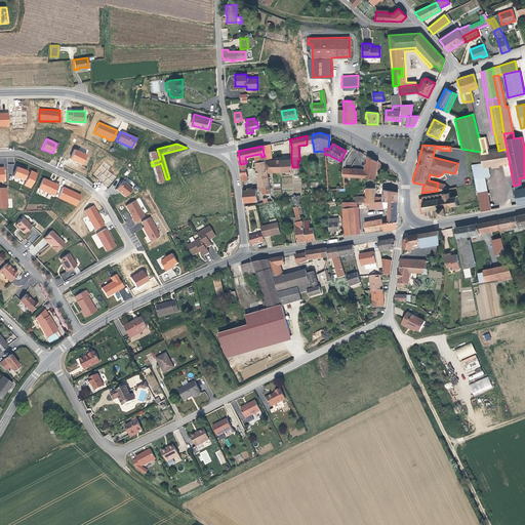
[(73,149),(69,159),(80,164),(85,155),(73,149)]
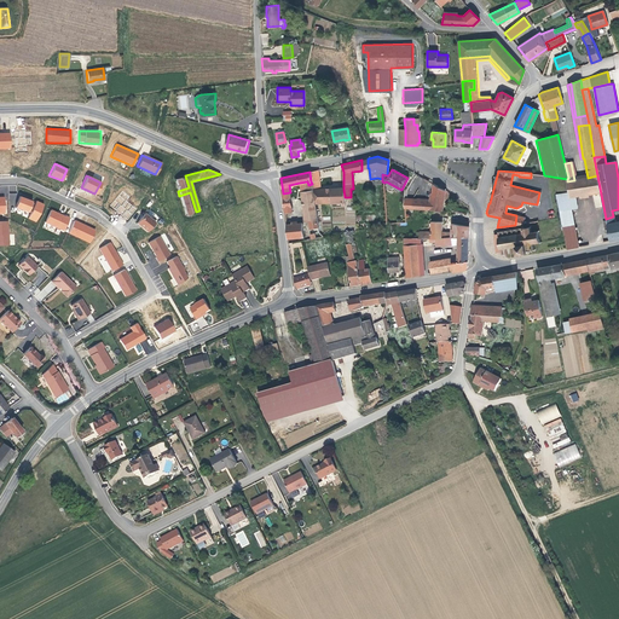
[(189,187),(185,175),(174,179),(178,191),(189,187)]
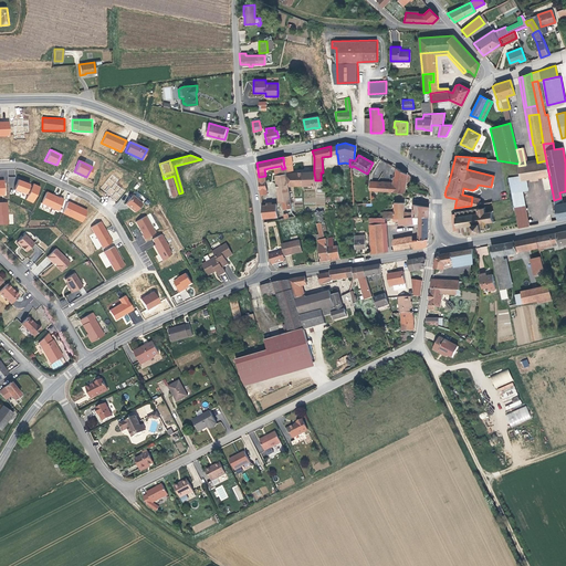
[(549,176),(546,160),(519,166),(521,180),(549,176)]
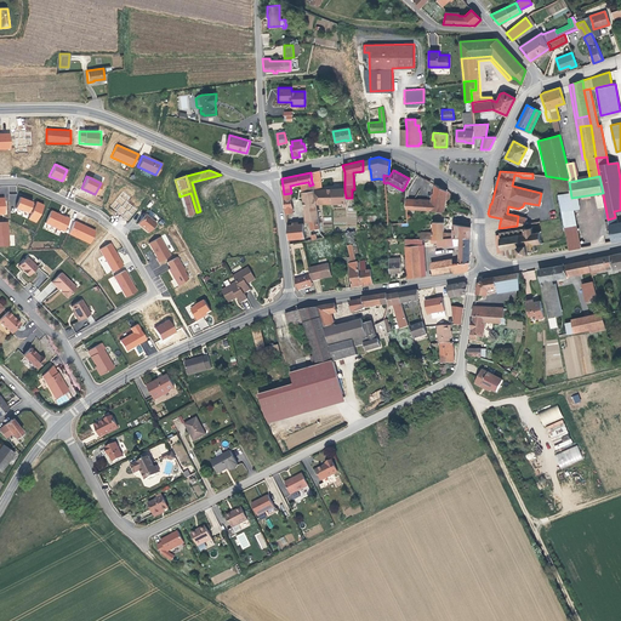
[(313,191),(313,184),(309,186),(308,182),(301,183),(302,192),(313,191)]
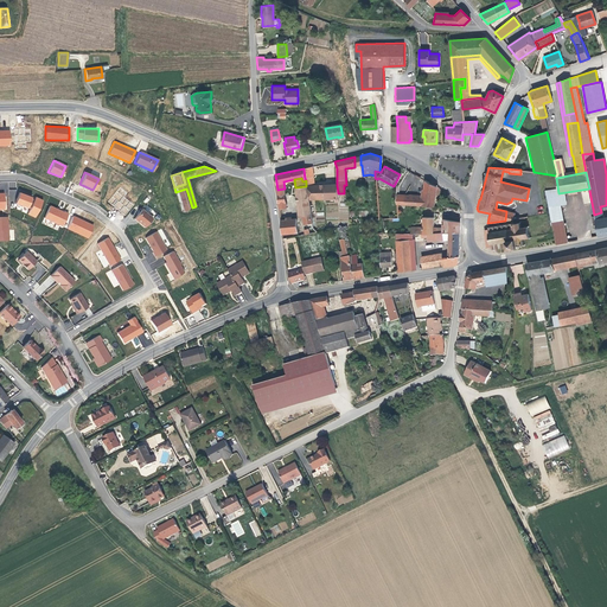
[(436,186),(425,180),(422,197),(416,197),(416,196),(404,195),(398,193),(397,204),(403,204),(433,206),(436,186)]
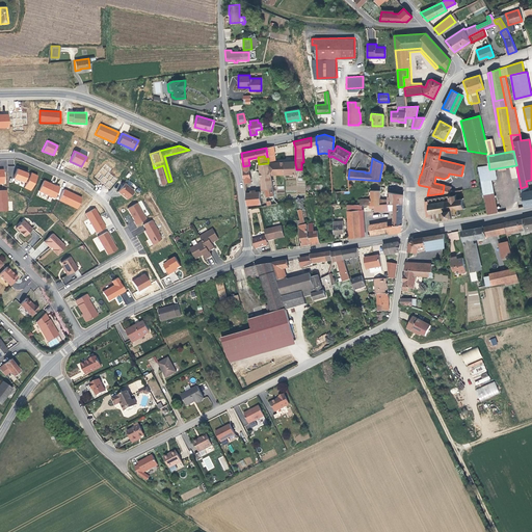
[(296,169),(295,162),(290,162),(275,163),(268,163),(270,175),(293,174),(293,177),(296,177),(296,169)]
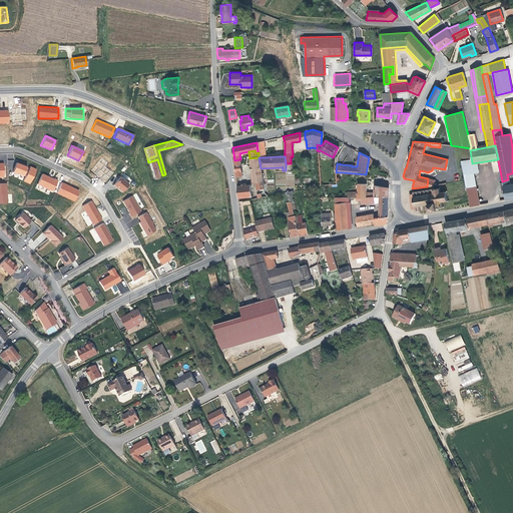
[(264,188),(261,168),(259,157),(249,158),(252,182),(250,184),(242,185),(241,175),(235,176),(238,201),(252,199),(251,189),(264,188)]
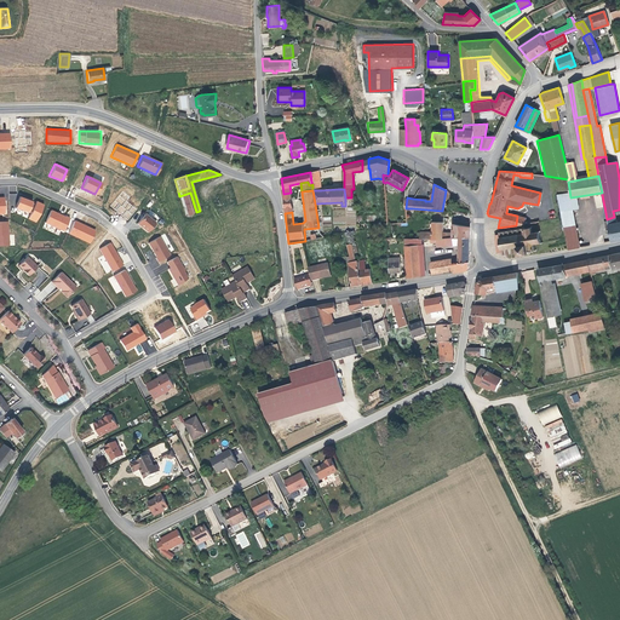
[(196,212),(190,193),(179,196),(184,216),(196,212)]
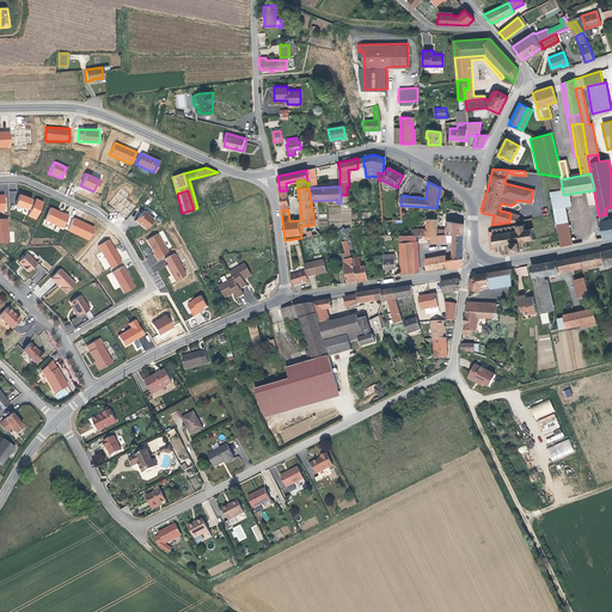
[(571,244),(562,191),(549,193),(552,206),(560,246),(571,244)]
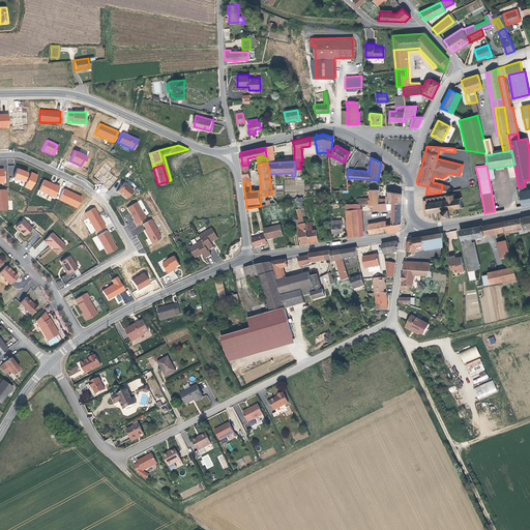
[(26,173),(26,172),(16,168),(11,177),(23,181),(24,179),(26,173)]
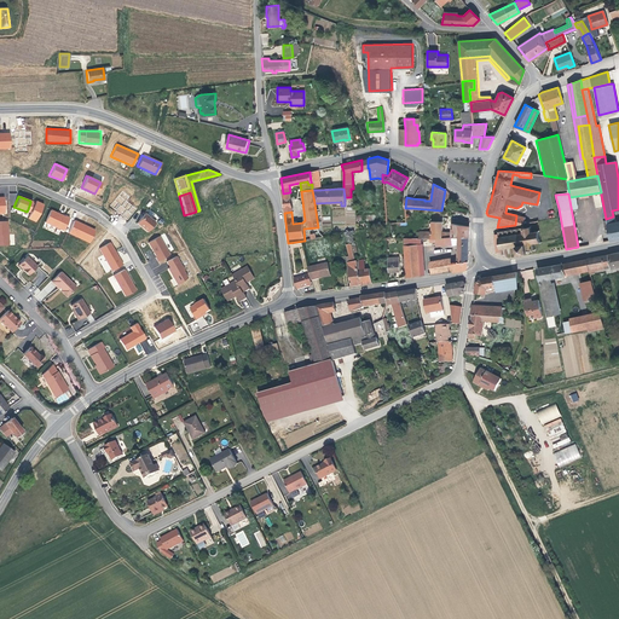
[(27,218),(34,221),(42,204),(35,201),(33,203),(30,210),(27,218)]
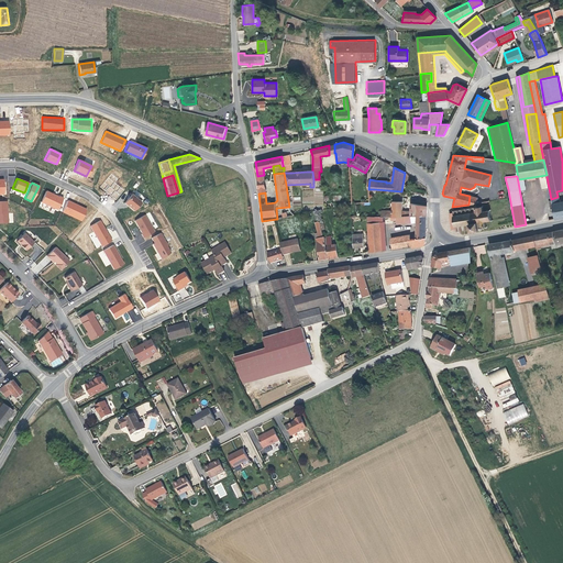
[(52,194),(45,190),(40,201),(56,209),(62,198),(57,196),(57,197),(54,195),(53,196),(51,195),(52,194)]
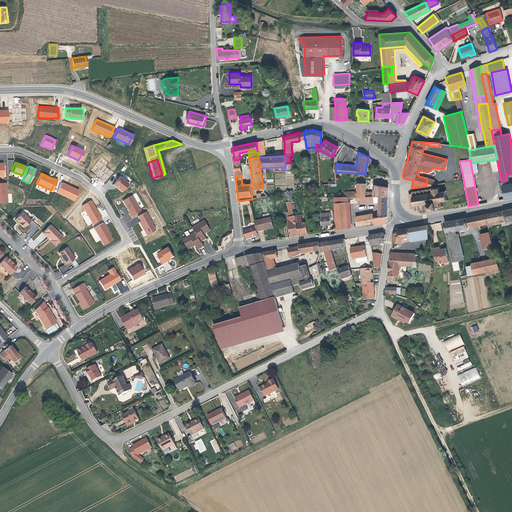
[(127,184),(118,176),(112,184),(121,192),(127,184)]
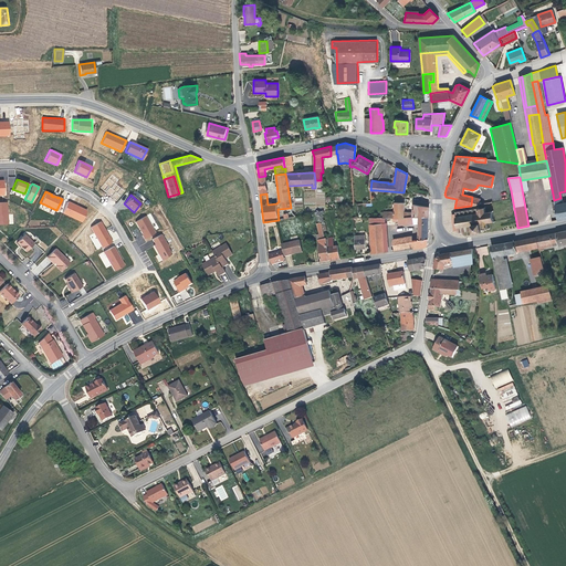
[(412,198),(404,198),(404,202),(402,212),(405,212),(405,211),(412,211),(412,200),(412,198)]
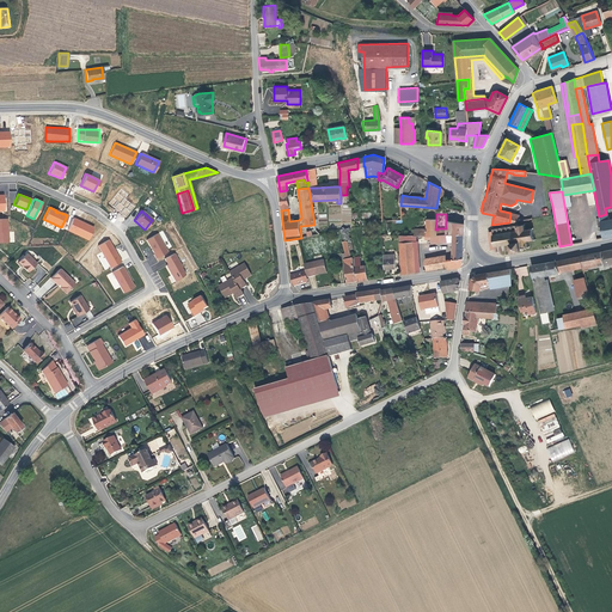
[(452,233),(463,234),(463,219),(446,216),(446,228),(438,228),(438,230),(435,230),(436,219),(426,218),(426,228),(420,228),(420,234),(423,234),(433,234),(446,233),(452,233)]
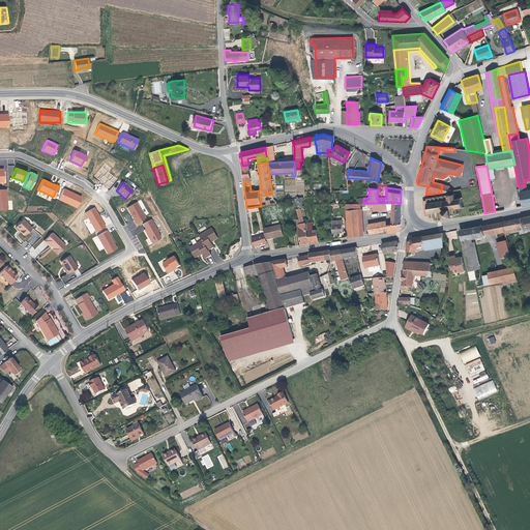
[(62,188),(57,199),(75,207),(80,197),(72,194),(71,194),(70,194),(70,193),(62,188)]
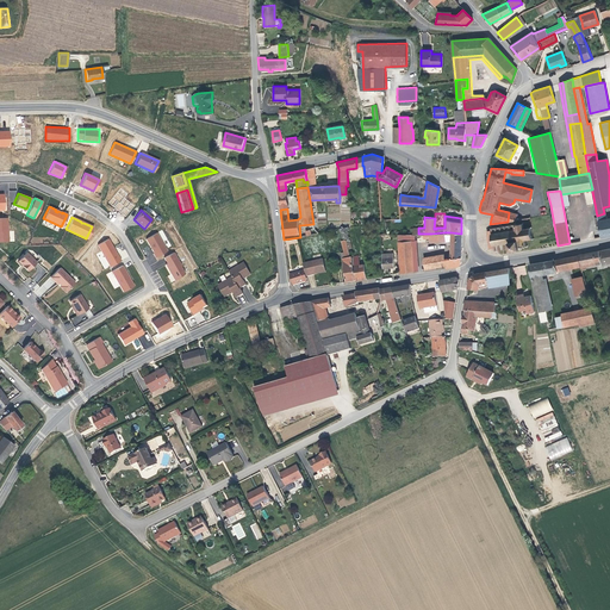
[(609,235),(609,219),(598,222),(601,237),(609,235)]
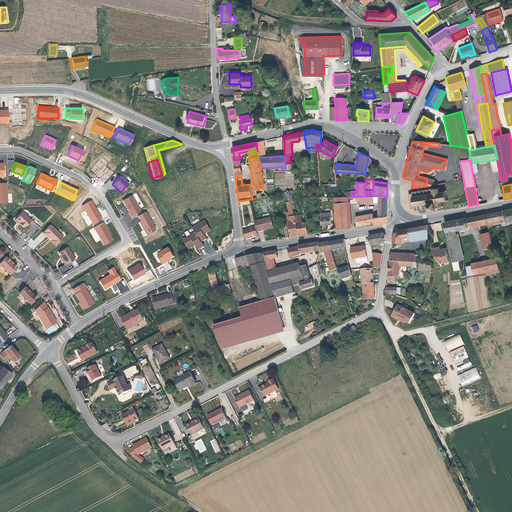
[(439,187),(438,186),(437,187),(432,188),(432,187),(431,187),(431,188),(411,191),(411,193),(408,194),(410,208),(414,208),(414,209),(427,208),(427,210),(428,210),(429,209),(434,208),(435,210),(437,208),(435,207),(439,206),(441,207),(440,206),(440,201),(445,200),(446,201),(447,200),(446,199),(445,191),(446,190),(444,189),(444,190),(439,191),(438,189),(439,187)]
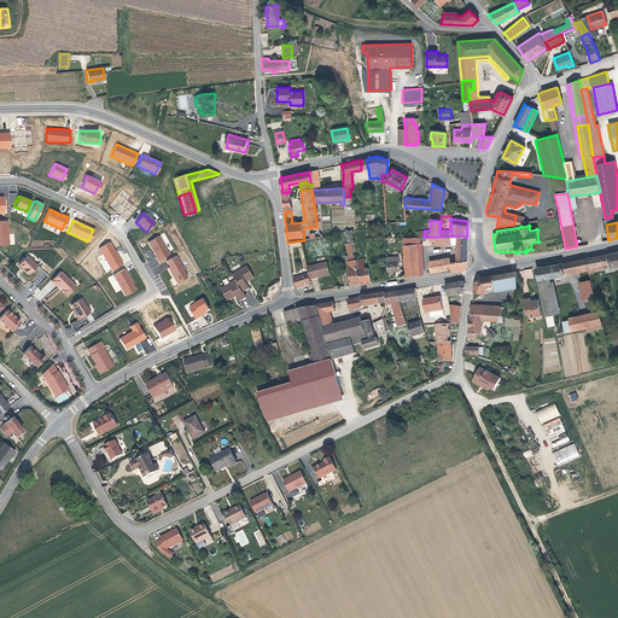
[(157,235),(146,242),(155,256),(153,257),(156,261),(168,254),(157,235)]
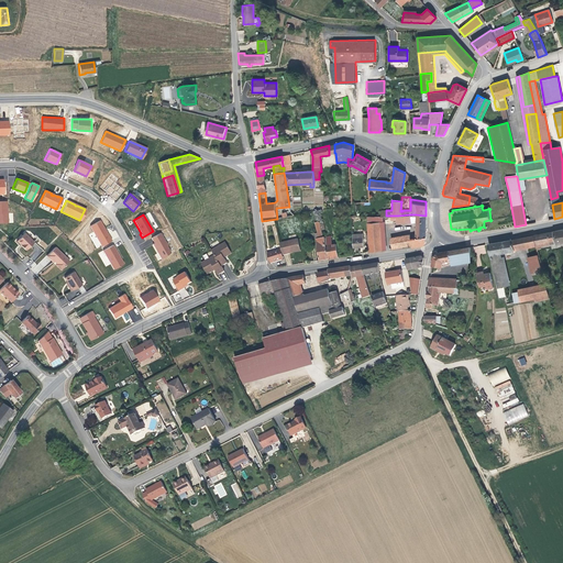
[(426,216),(416,214),(416,235),(416,238),(409,239),(409,236),(409,234),(390,238),(390,240),(389,240),(390,249),(410,245),(410,247),(422,245),(424,242),(426,216)]
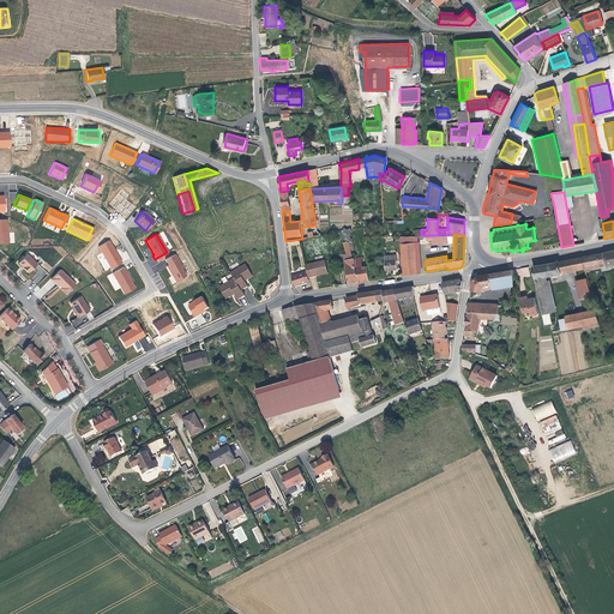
[(414,235),(411,235),(401,235),(402,254),(402,260),(402,265),(403,275),(416,272),(414,235)]
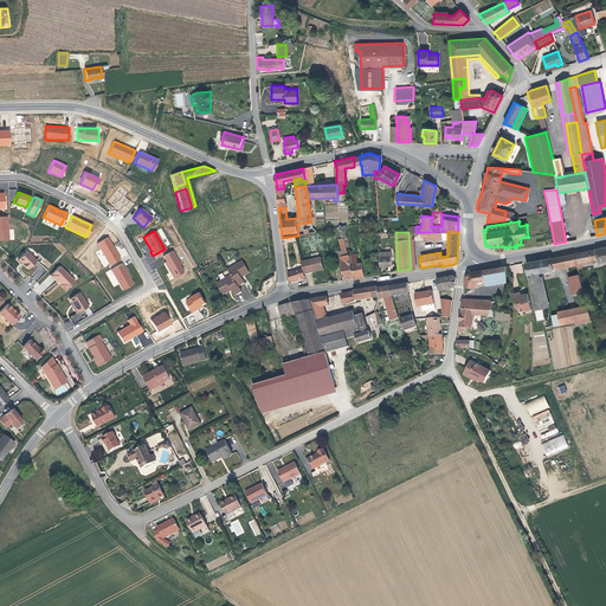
[(107,237),(96,243),(108,265),(118,259),(113,249),(110,246),(111,246),(107,237)]
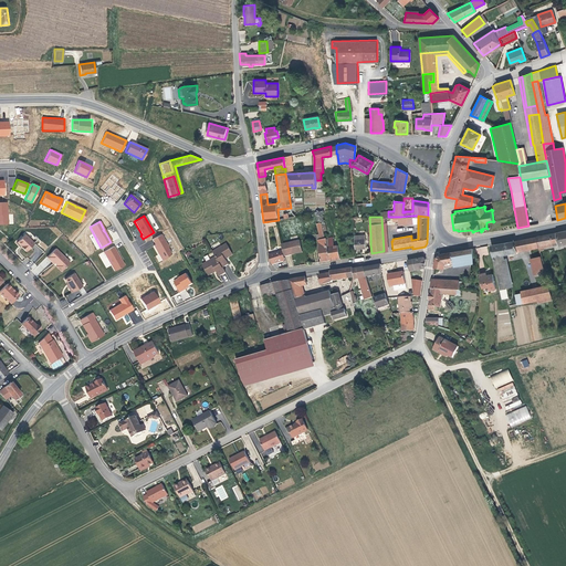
[(565,230),(555,233),(558,245),(565,243),(565,230)]
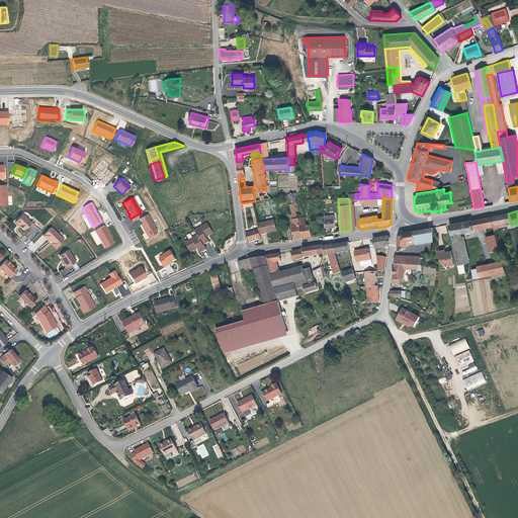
[(293,239),(300,238),(299,227),(298,219),(297,220),(295,212),(291,213),(288,213),(288,220),(291,220),(293,239)]
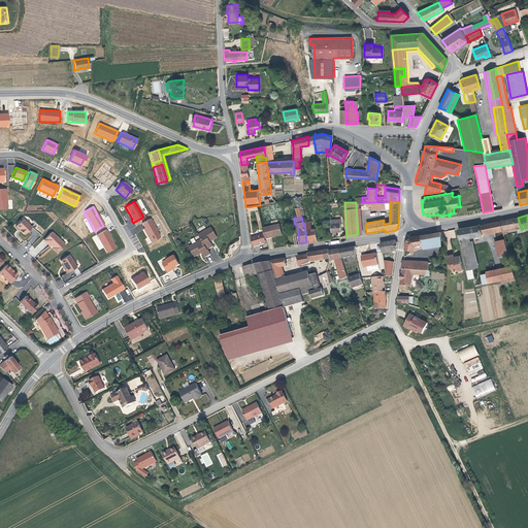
[(31,227),(22,218),(14,226),(23,235),(31,227)]
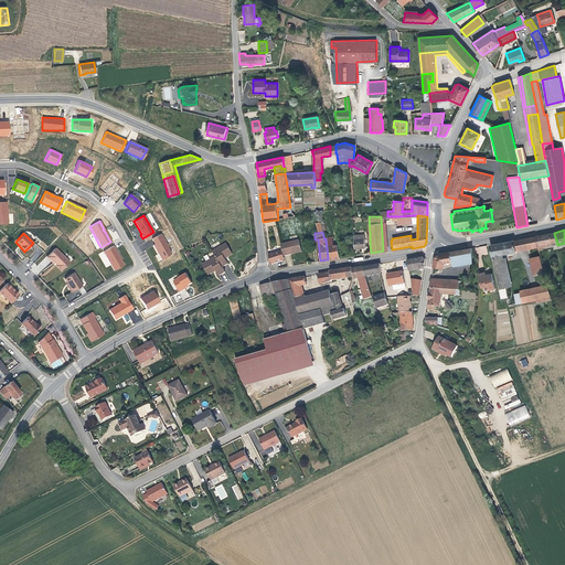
[(159,234),(150,238),(153,244),(152,245),(156,252),(157,252),(158,253),(157,254),(160,259),(164,257),(163,257),(170,254),(166,247),(167,247),(159,234)]
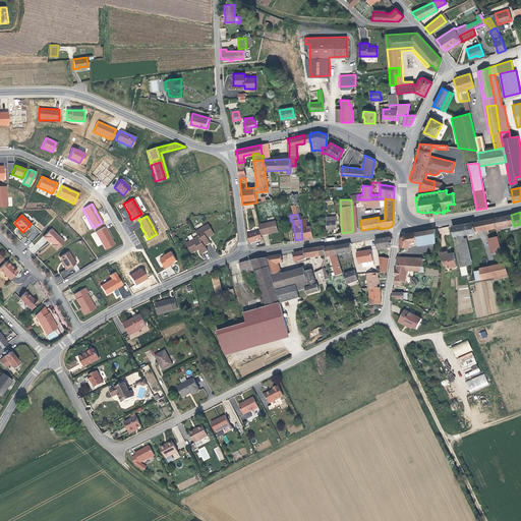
[(493,218),(495,226),(495,227),(508,225),(506,216),(493,218)]
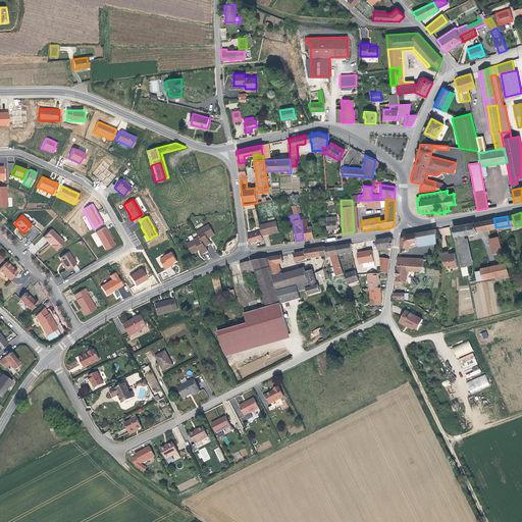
[(496,226),(493,218),(473,222),(452,226),(454,237),(481,231),(480,229),(496,226)]
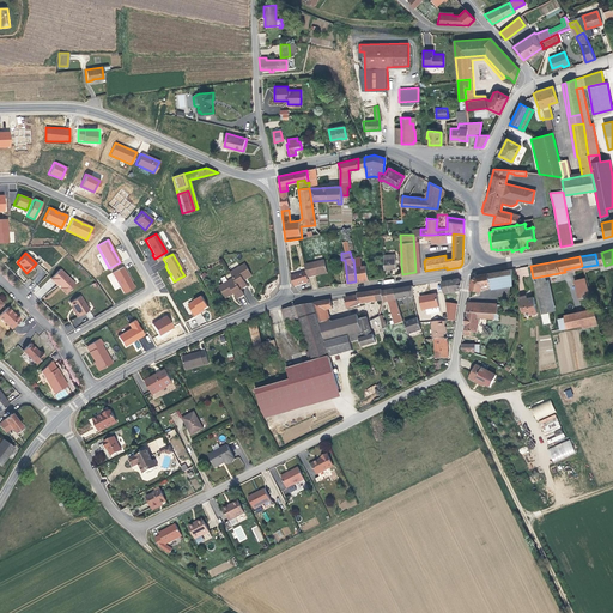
[(395,268),(394,258),(383,259),(383,269),(395,268)]
